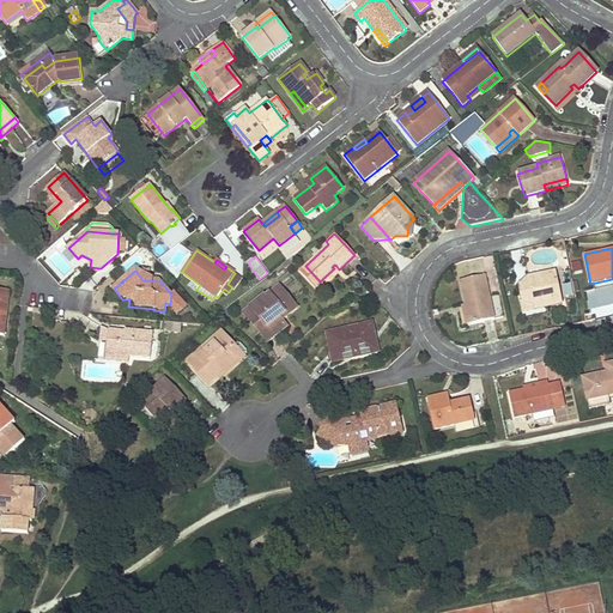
[(534,311),(562,305),(559,298),(554,296),(553,292),(558,292),(554,272),(527,278),(528,279),(529,287),(520,290),(522,303),(532,301),(534,311)]
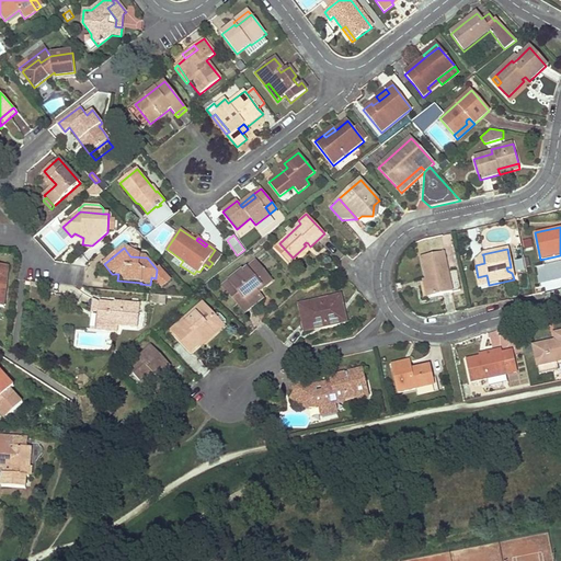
[(222,255),(215,250),(208,260),(213,263),(216,265),(222,255)]
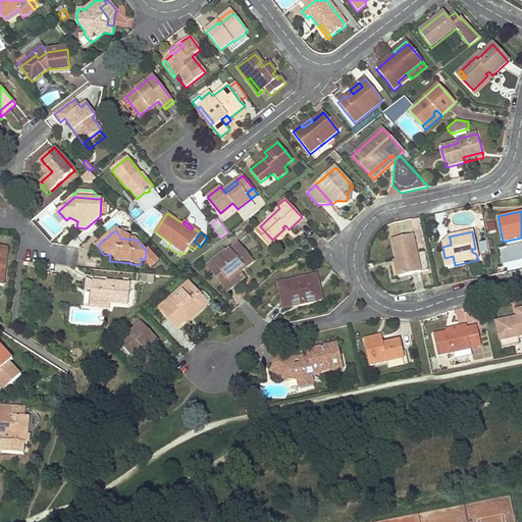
[(413,235),(392,240),(396,261),(397,261),(401,277),(410,275),(421,272),(413,235)]
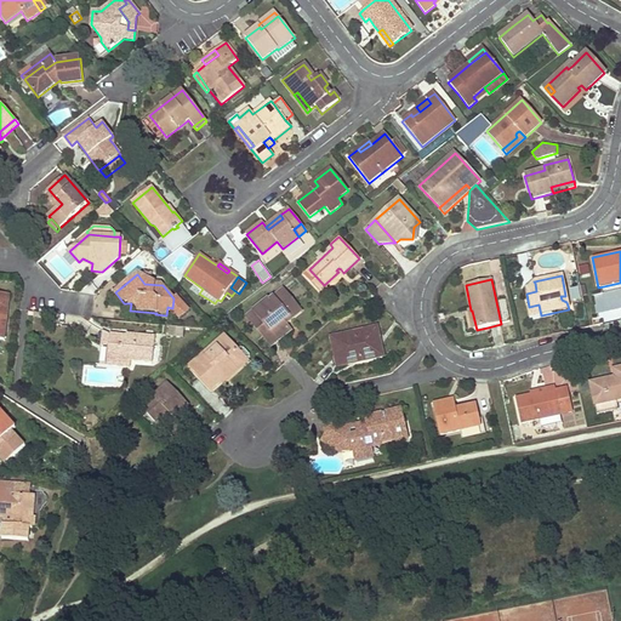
[(535,283),(527,290),(527,294),(536,291),(535,283)]
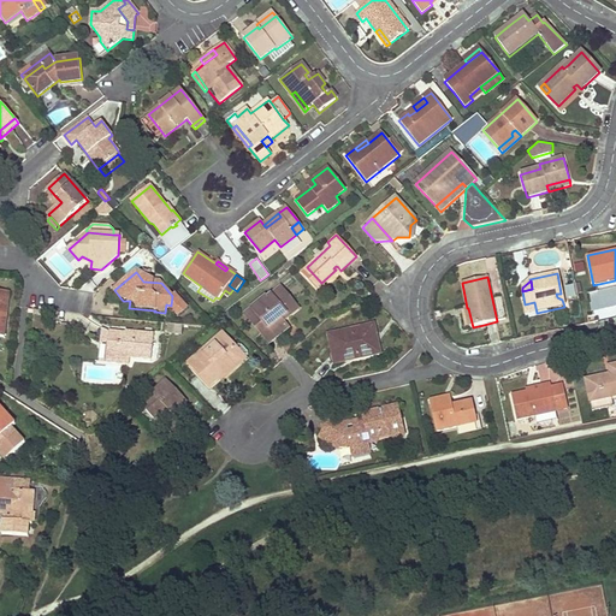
[(268,330),(274,337),(286,327),(284,324),(280,320),(286,315),(288,317),(298,308),(280,286),(267,297),(266,296),(252,308),(259,319),(252,324),(261,336),(268,330)]
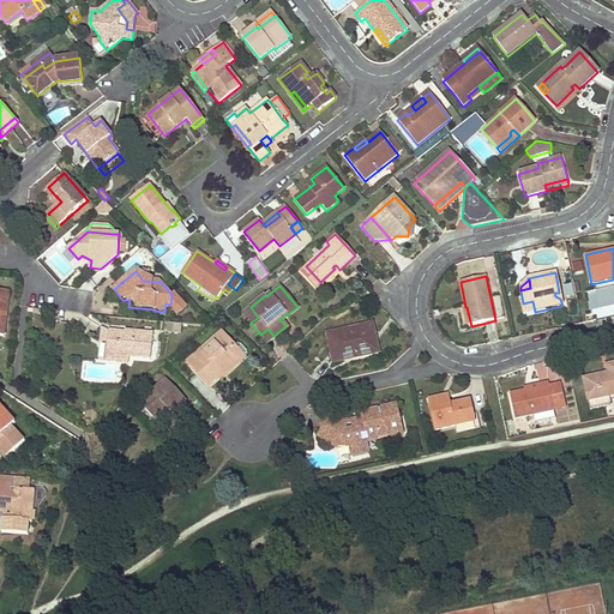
[(613,286),(597,289),(601,306),(613,302),(613,286)]
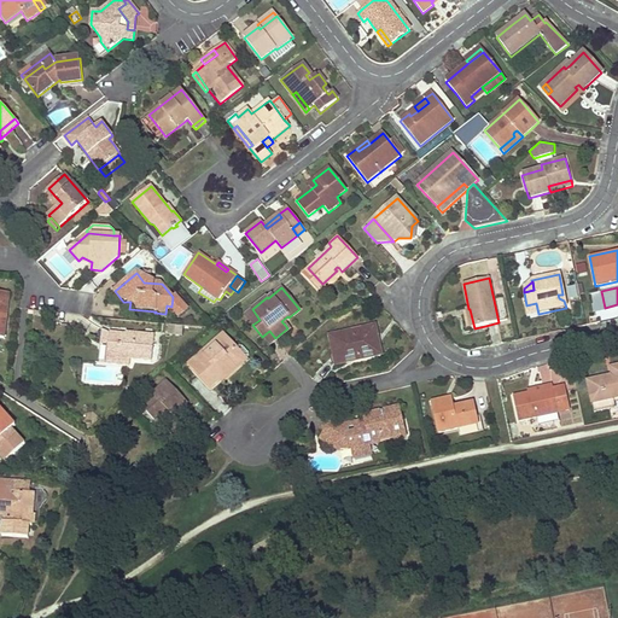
[(594,310),(605,308),(601,291),(589,293),(594,310)]
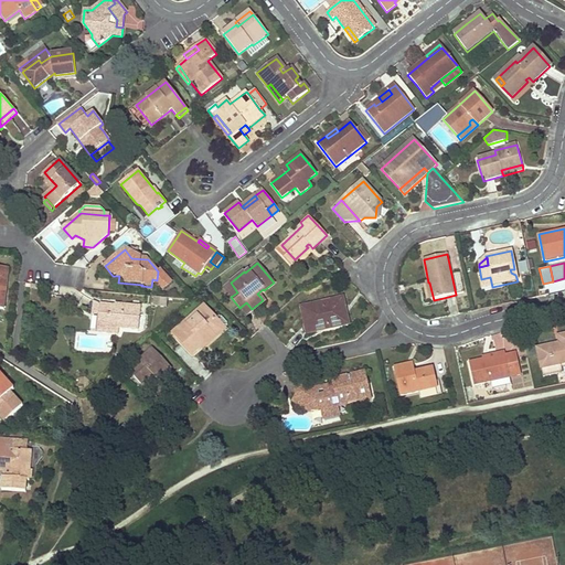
[(161,269),(158,272),(157,280),(157,287),(162,290),(171,283),(161,269)]
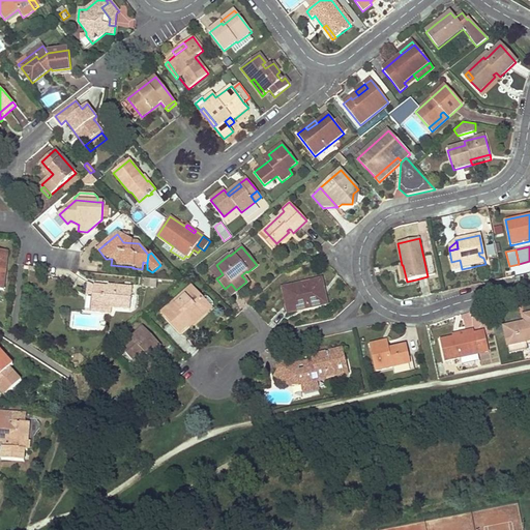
[(453,270),(462,269),(460,260),(451,262),(453,270)]
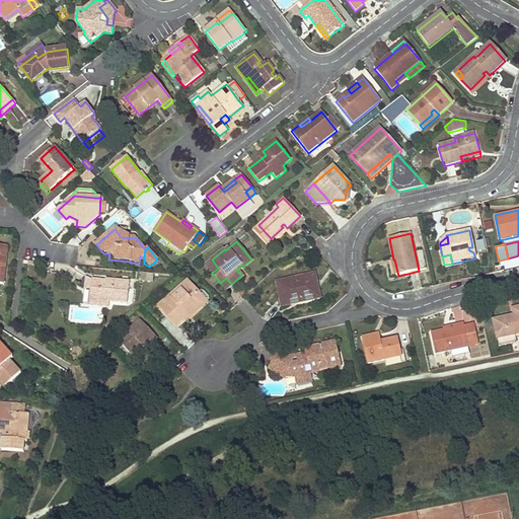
[(218,269),(212,260),(206,265),(212,273),(218,269)]
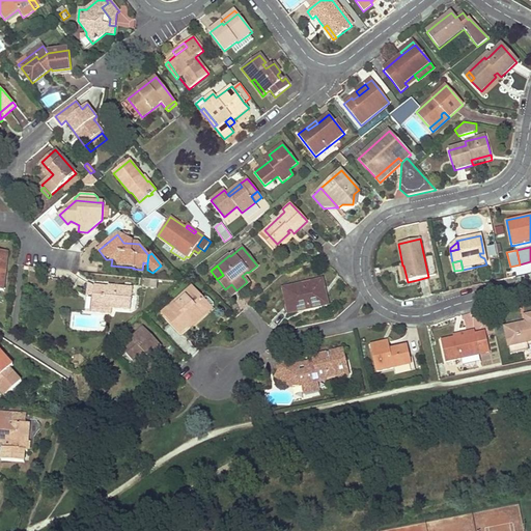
[(245,279),(258,268),(257,266),(248,273),(247,272),(242,276),(245,279)]
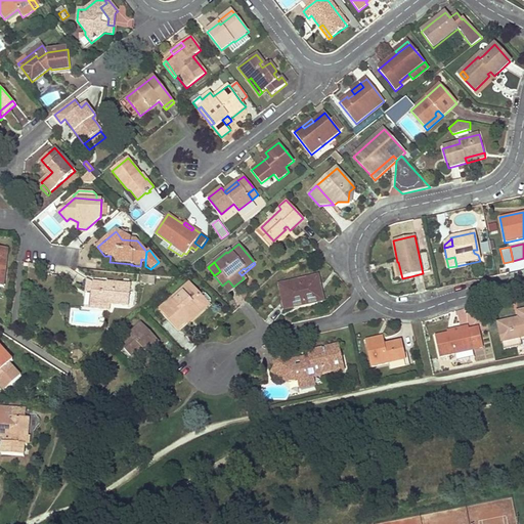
[(312,291),(320,289),(317,276),(278,285),(284,309),(315,303),(312,291)]
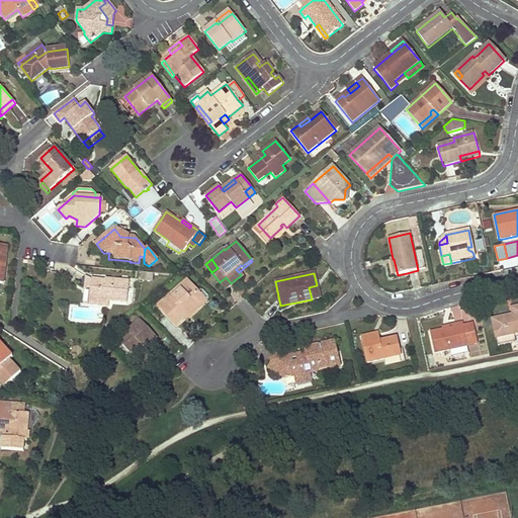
[(226,277),(220,282),(227,290),(243,277),(241,275),(231,283),(226,277)]
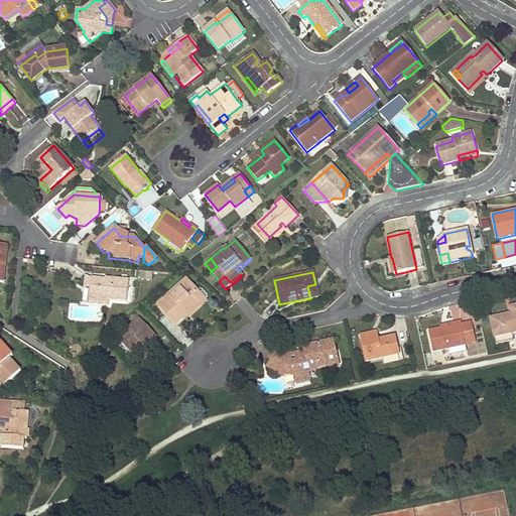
[(107,280),(100,279),(92,278),(91,289),(95,289),(93,304),(108,306),(109,300),(127,302),(129,281),(110,279),(110,280),(110,283),(107,282),(107,280)]
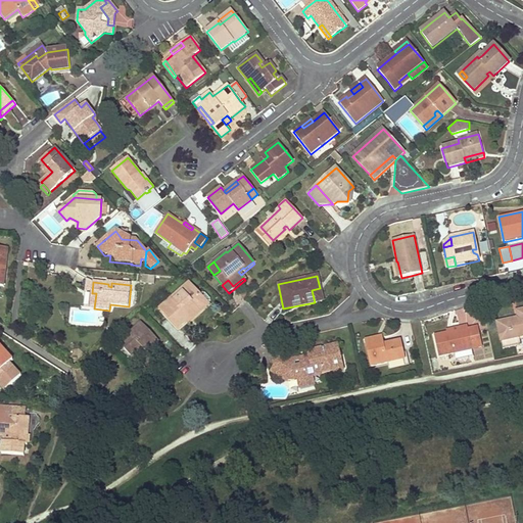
[(178,329),(182,325),(186,321),(190,318),(192,320),(204,308),(196,299),(200,295),(188,283),(180,290),(183,293),(173,301),(171,298),(159,308),(178,329)]
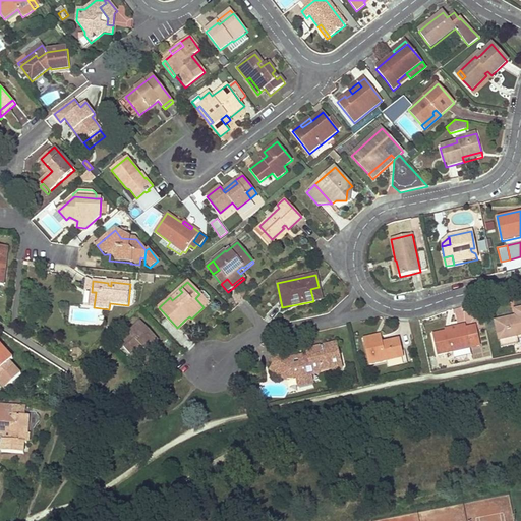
[(319,287),(310,289),(313,301),(321,300),(319,287)]
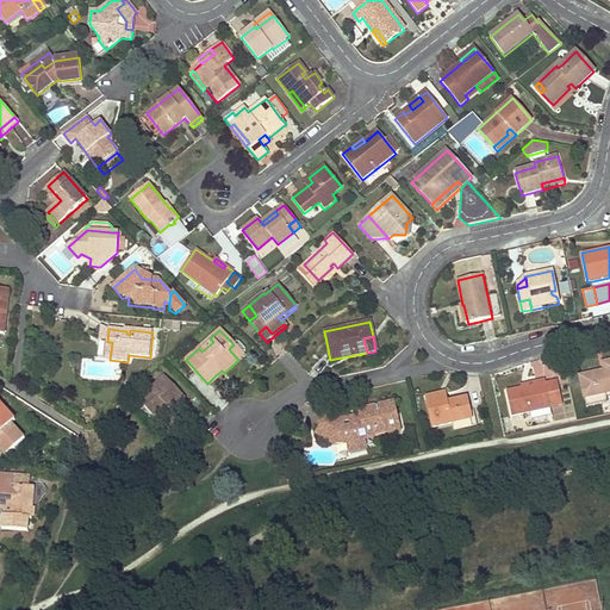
[(210,338),(199,348),(201,352),(213,342),(210,338)]
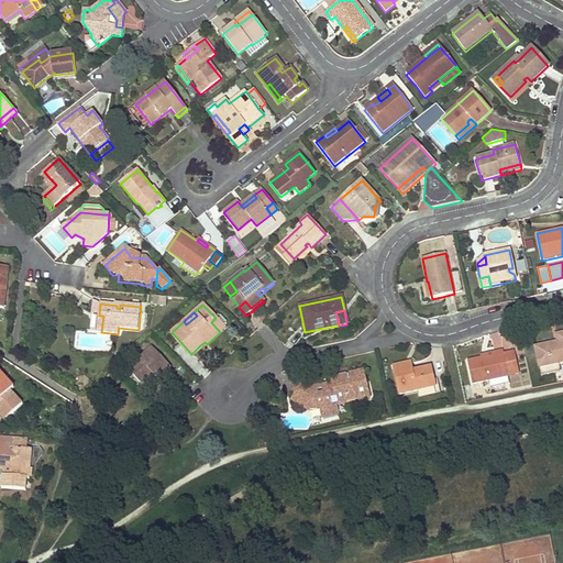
[(216,318),(211,322),(220,332),(224,329),(216,318)]
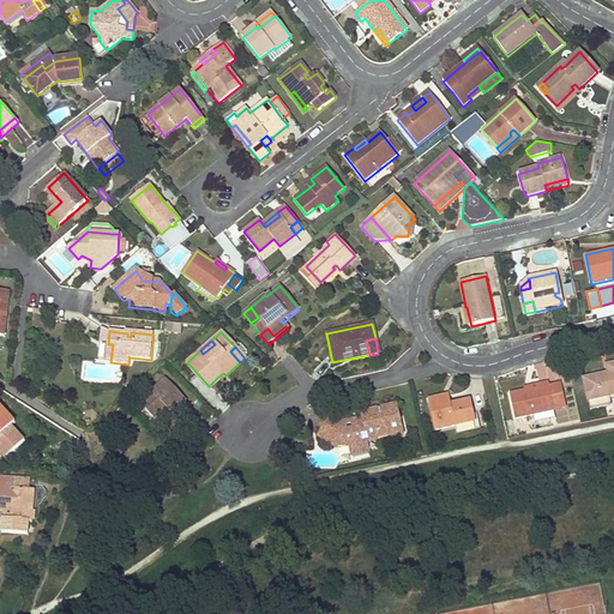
[(541,379),(551,375),(546,361),(535,365),(541,379)]
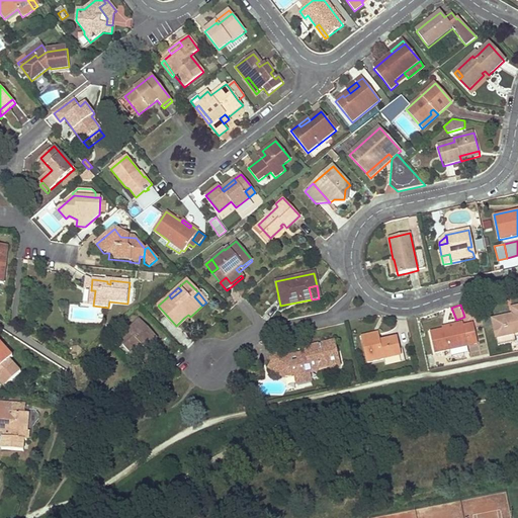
[(517,333),(517,307),(512,309),(513,315),(492,320),(496,338),(514,334),(517,333)]
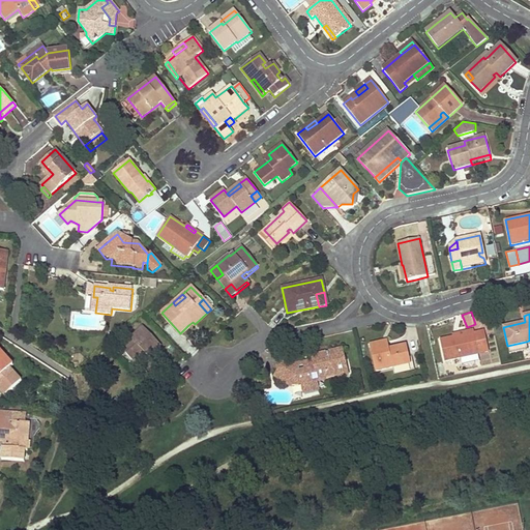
[(143,351),(145,354),(148,357),(160,346),(143,326),(120,348),(133,361),(140,354),(143,351)]
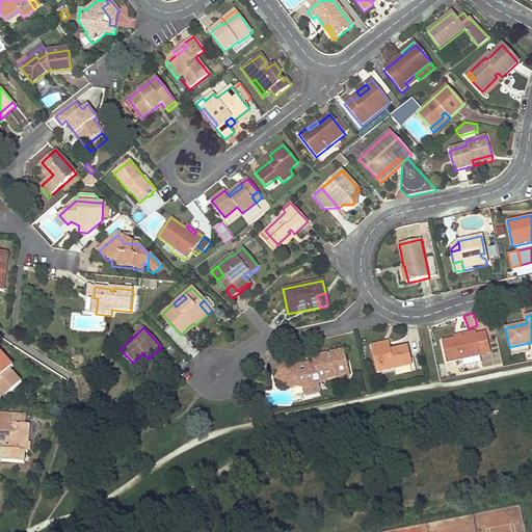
[(446,363),(481,355),(490,353),(485,330),(476,333),(476,330),(467,333),(467,334),(467,336),(455,338),(442,341),(446,363)]
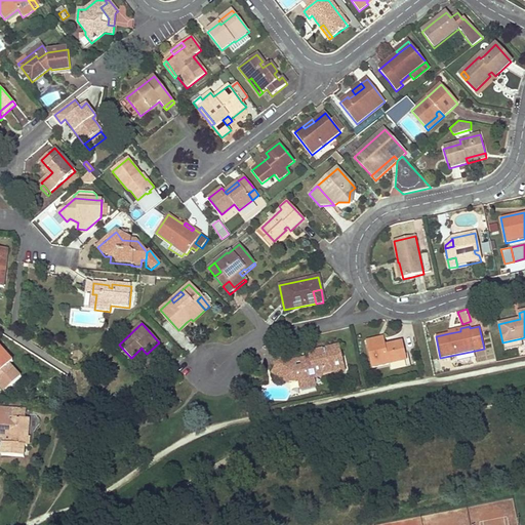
[(521,338),(502,342),(505,351),(523,347),(521,338)]
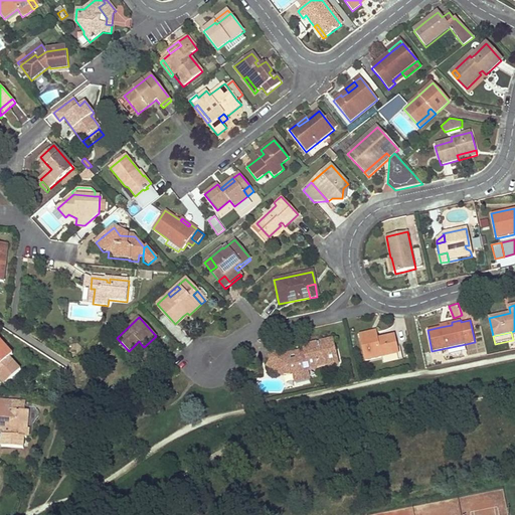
[(372,333),(366,334),(359,335),(365,361),(381,357),(399,353),(395,335),(377,339),(374,340),(372,333)]
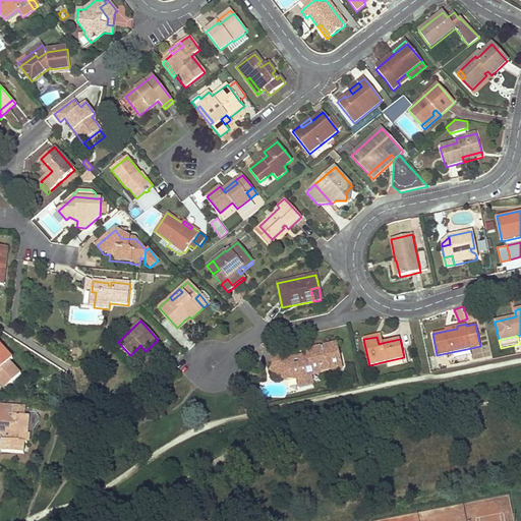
[(9,361),(12,358),(0,343),(0,381),(5,387),(20,373),(9,361)]
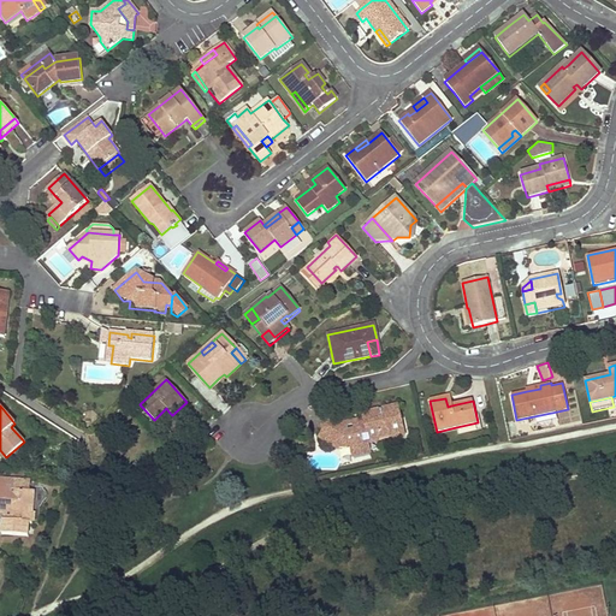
[(354,424),(360,449),(369,446),(368,444),(406,434),(398,406),(361,415),(363,421),(354,424)]
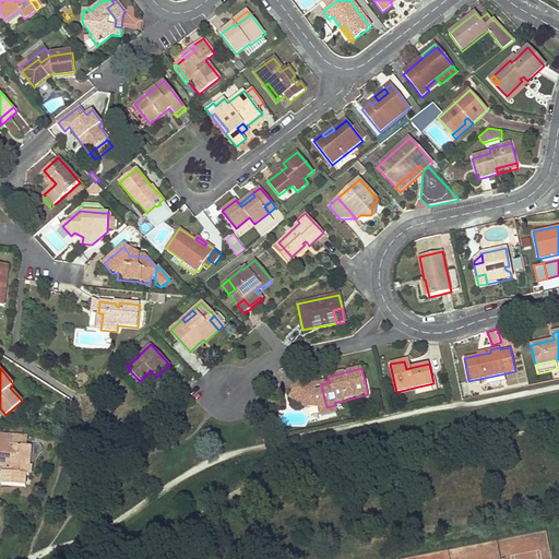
[(316,383),(302,375),(298,381),(314,391),(319,391),(321,388),(320,384),(316,383)]
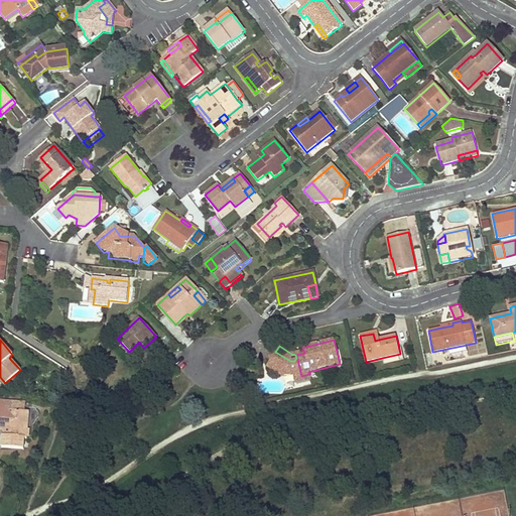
[(300,376),(301,376),(296,355),(295,355),(296,358),(294,361),(290,361),(275,352),(266,365),(283,376),(286,372),(293,376),(299,374),(300,376)]
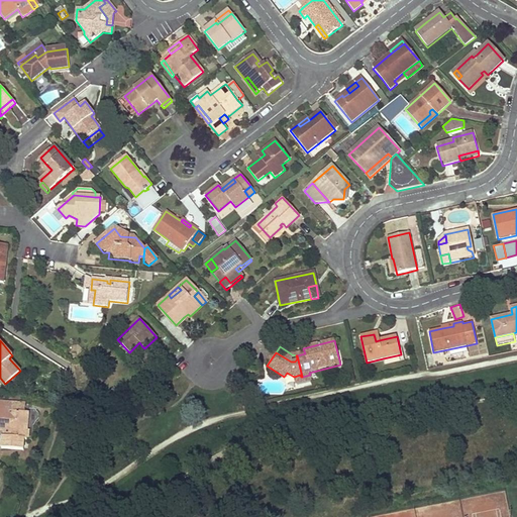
[(401,354),(383,358),(384,363),(403,358),(402,354),(401,354)]
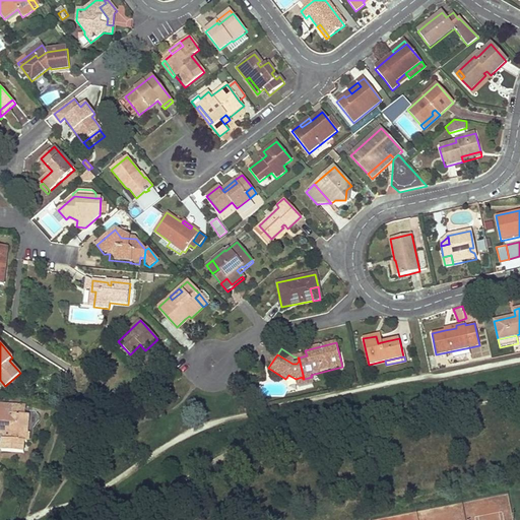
[(302,377),(296,379),(298,387),(313,383),(312,377),(304,379),(303,379),(302,377)]
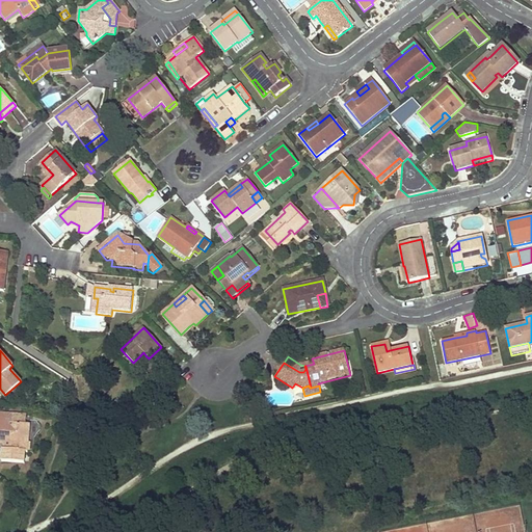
[(26,413),(0,411),(0,442),(5,443),(5,445),(5,447),(5,448),(2,448),(1,460),(25,462),(26,452),(28,452),(30,424),(25,423),(26,413)]
